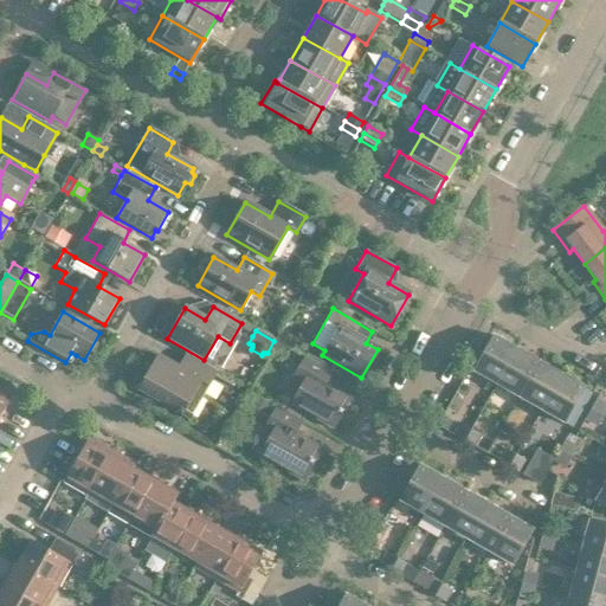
[(288,349),(294,339),(281,330),(274,341),(288,349)]
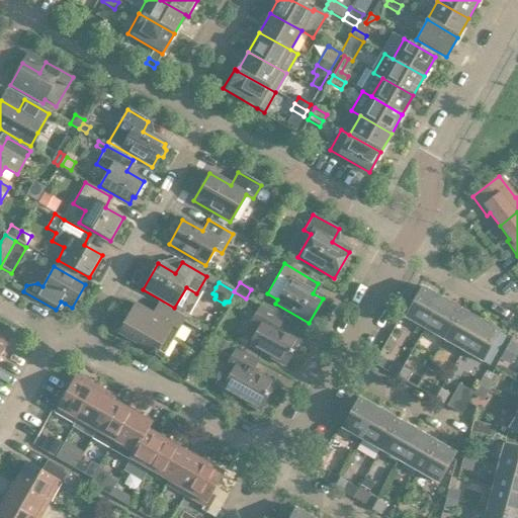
[(421,287),(404,318),(424,329),(441,298),(421,287)]
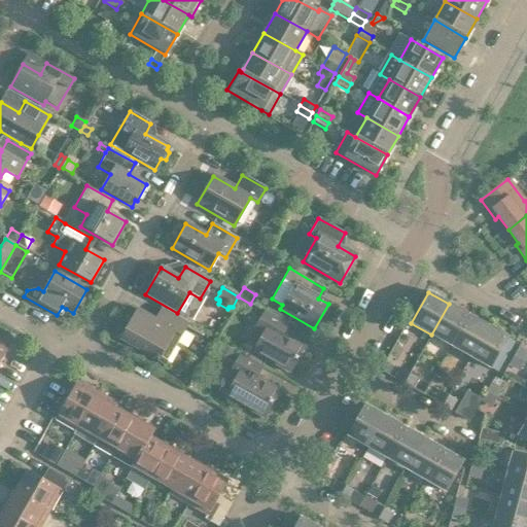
[(467,315),(449,304),(431,335),(450,346),(467,315)]
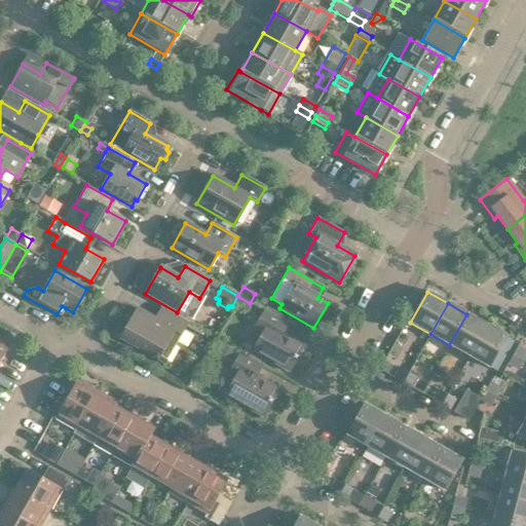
[(137,309),(119,339),(164,364),(187,323),(160,308),(154,320),(137,309)]
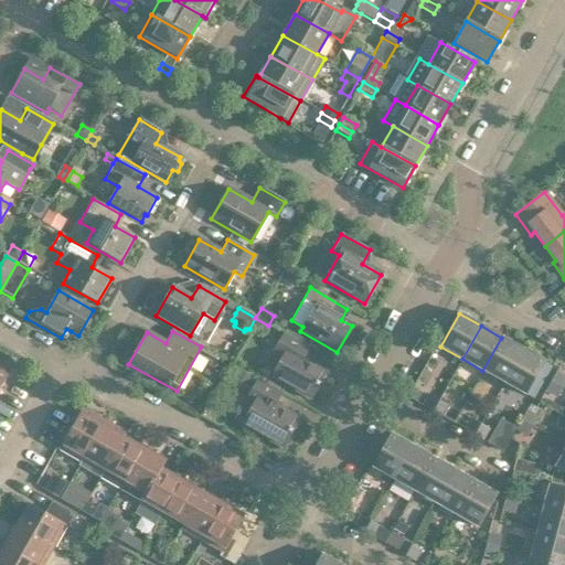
[(309,400),(326,372),(301,359),(308,348),(284,333),(273,353),(281,359),(270,377),(309,400)]
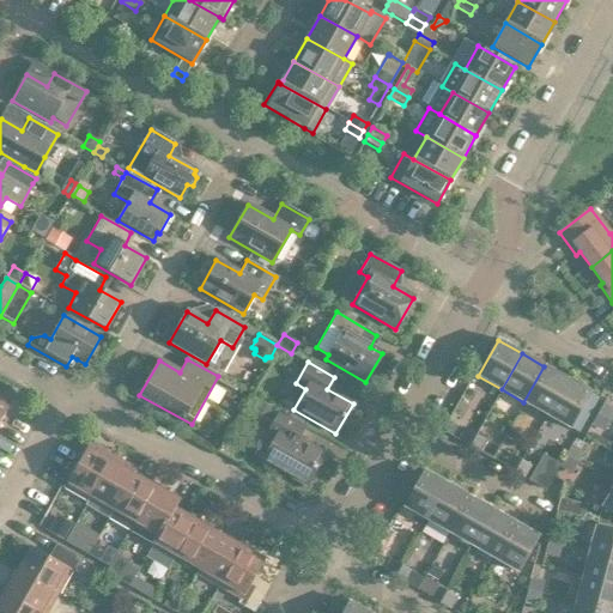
[(523,402),(546,416),(566,380),(544,366),(523,402)]
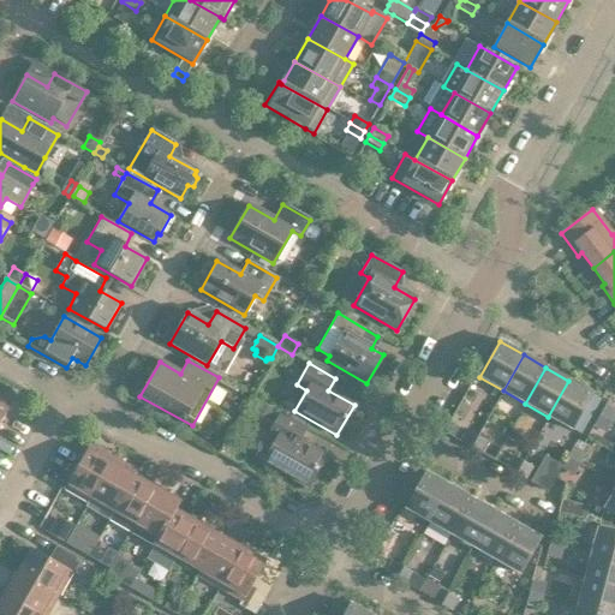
[(592,394),(568,381),(548,417),(572,430),(591,395),(592,394)]
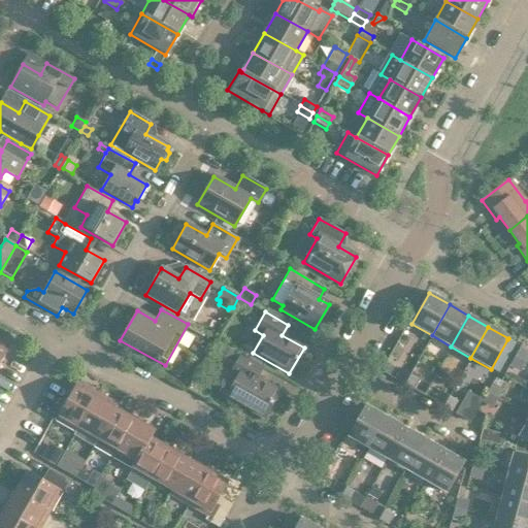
[(516,344),(507,339),(491,369),(498,373),(516,344)]
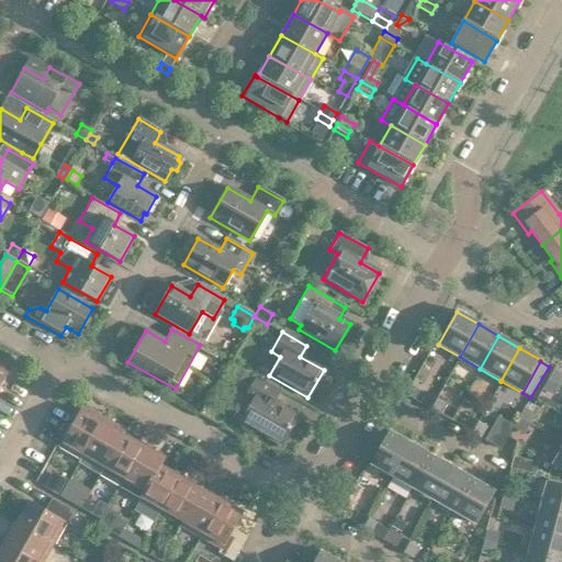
[(0,364),(0,385),(9,370),(0,364)]
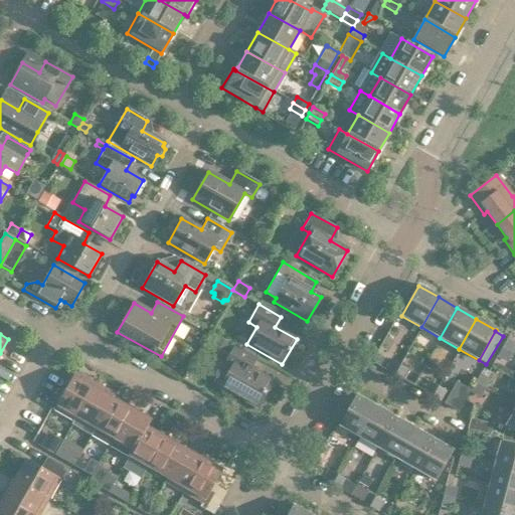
[(230,344),(216,336),(211,345),(225,353),(230,344)]
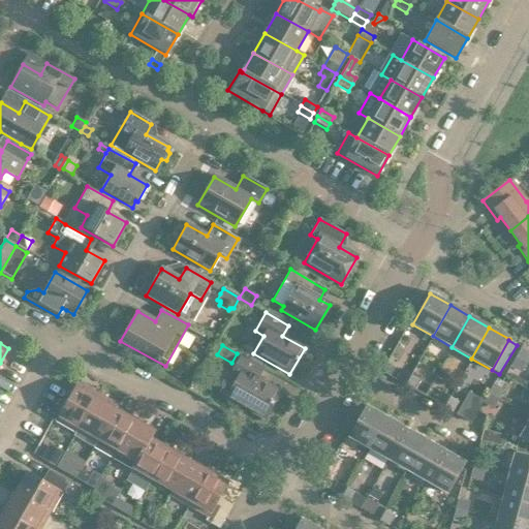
[(528,353),(520,349),(516,358),(526,364),(528,358),(528,353)]
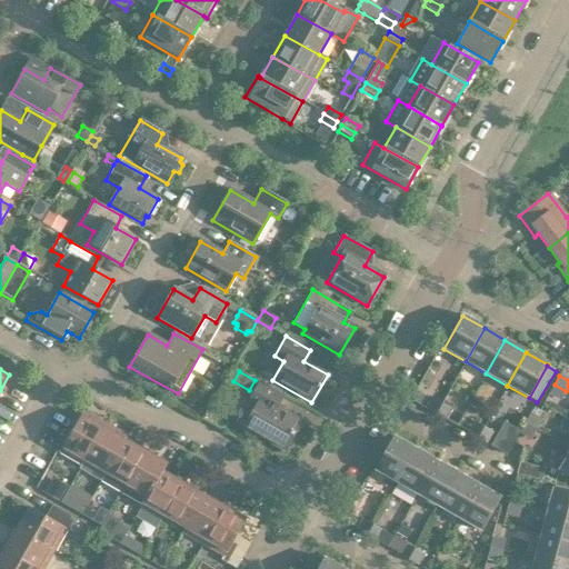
[(283,451),(301,421),(276,407),(282,396),(259,382),(248,402),(255,407),(243,429),(283,451)]
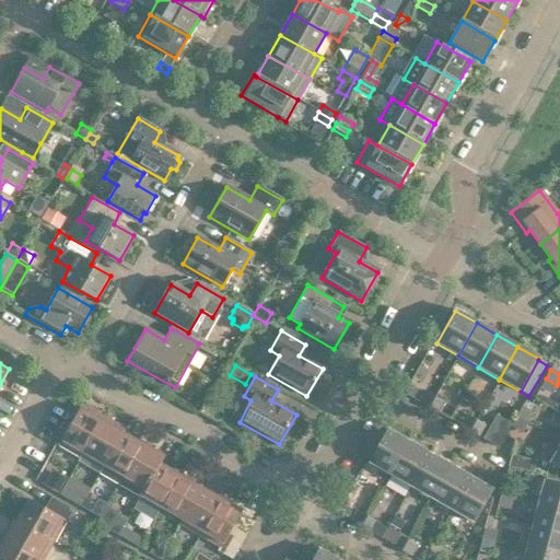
[(557,385),(546,378),(539,389),(551,396),(557,385)]
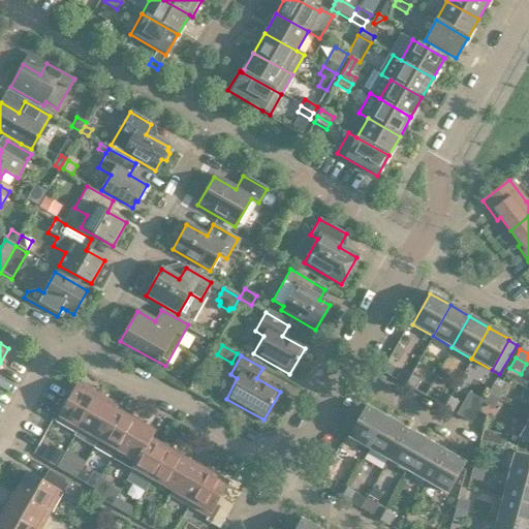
[(394,368),(385,363),(380,371),(390,376),(394,368)]
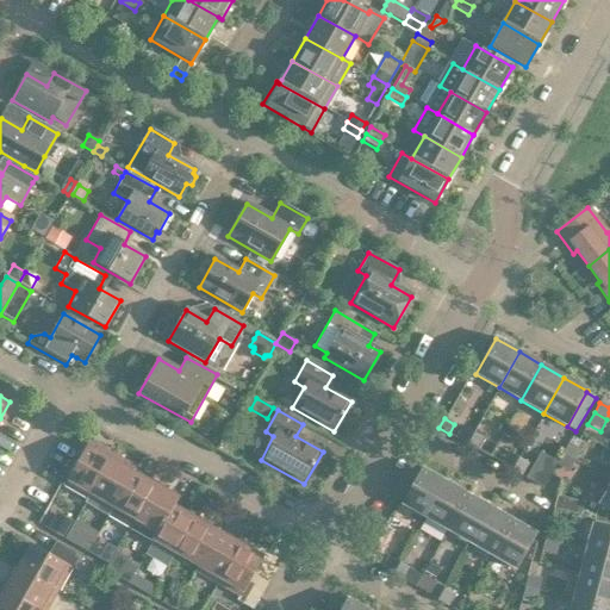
[(466,446),(473,434),(462,428),(455,440),(466,446)]
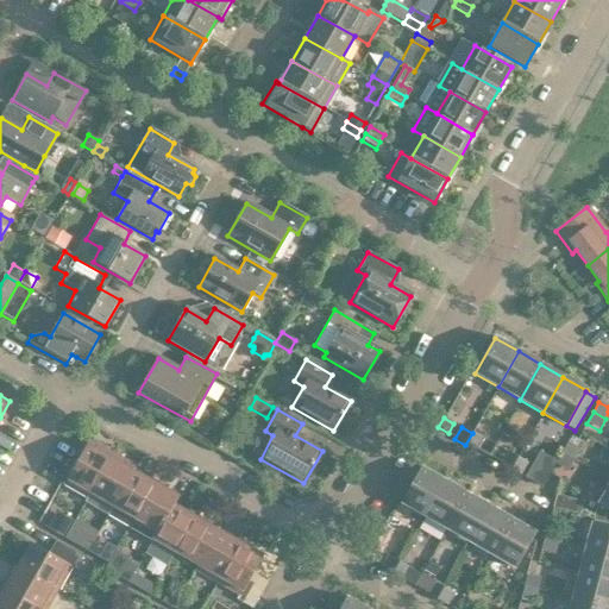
[(483,439),(472,433),(465,445),(476,451),(483,439)]
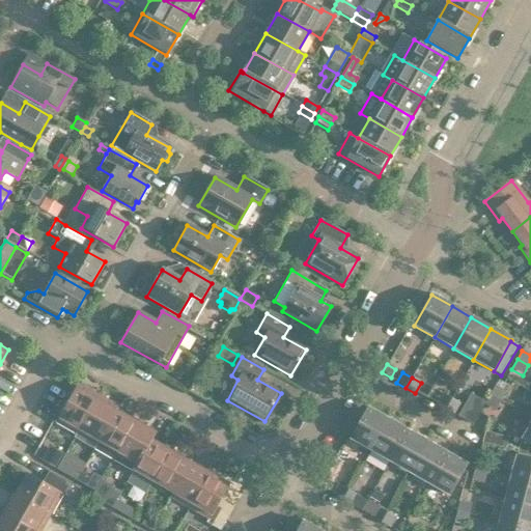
[(76,435),(78,430),(95,399),(99,395),(78,384),(56,423),(76,435)]
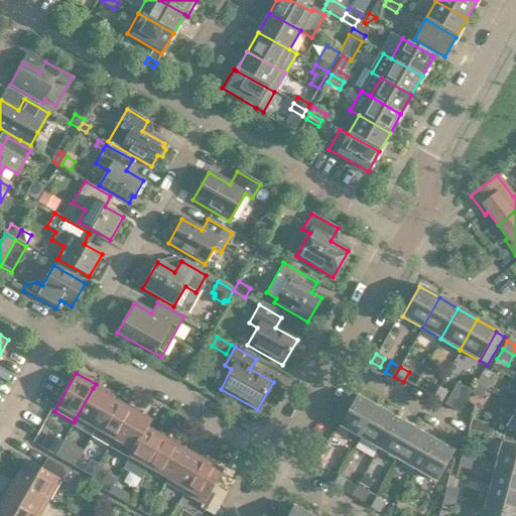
[(491,382),(481,377),(477,384),(487,390),(491,382)]
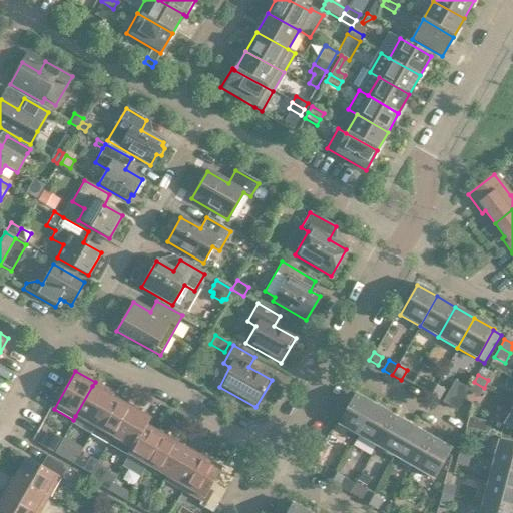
[(429,396),(435,386),(427,381),(421,392),(429,396)]
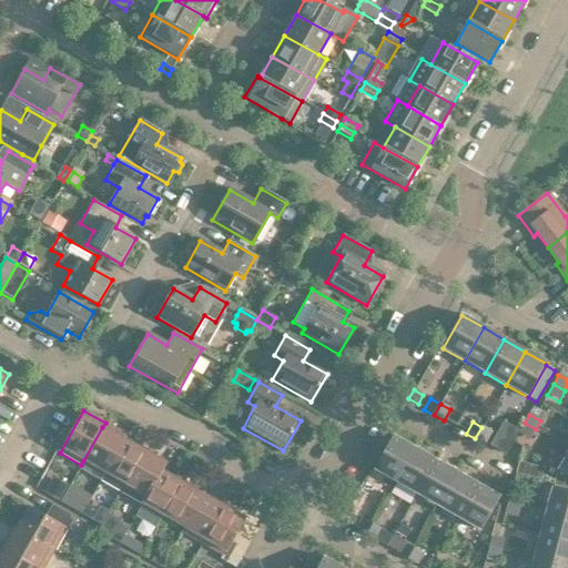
[(83,460),(81,465),(80,467),(101,479),(104,473),(123,439),(127,434),(105,423),(102,427),(83,460)]
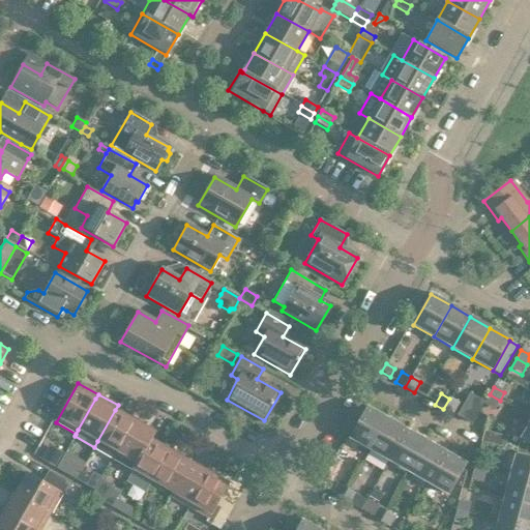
[(490,394),(484,403),(495,409),(500,401),(490,394)]
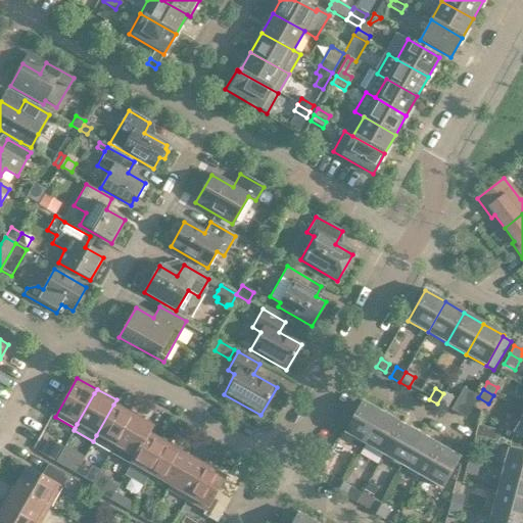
[(450,412),(466,420),(476,400),(462,392),(450,412)]
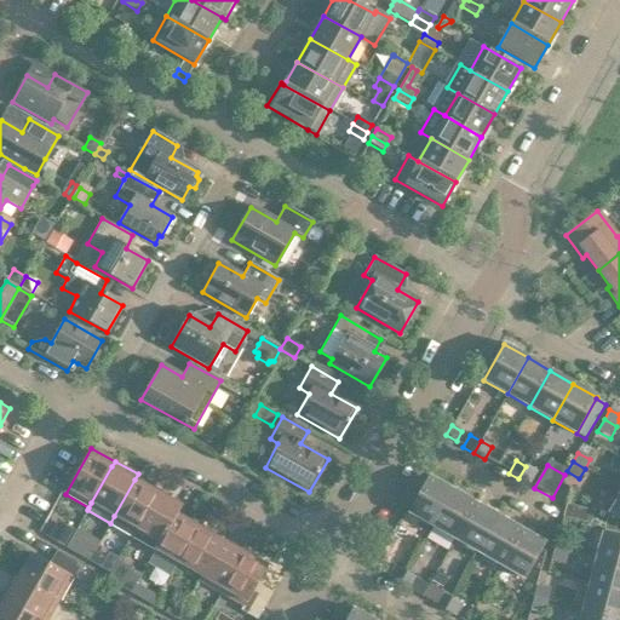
[(538,472),(526,466),(518,478),(530,486),(538,472)]
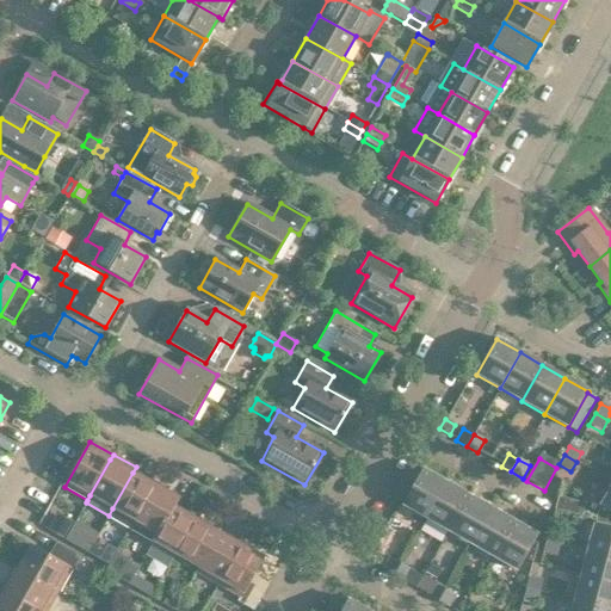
[(402,505),(425,519),(445,483),(423,469),(402,505)]
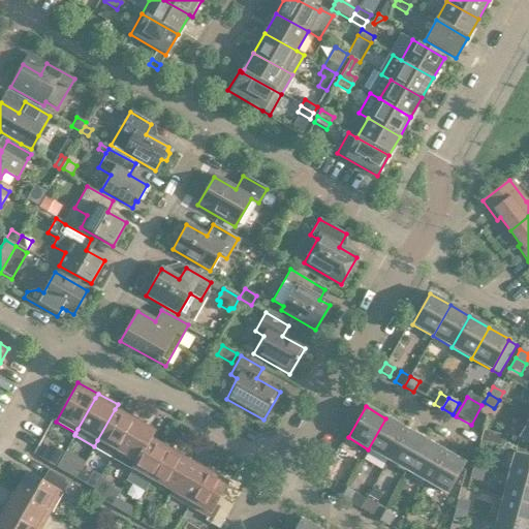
[(97,440),(98,440),(117,450),(134,419),(115,409),(97,440)]
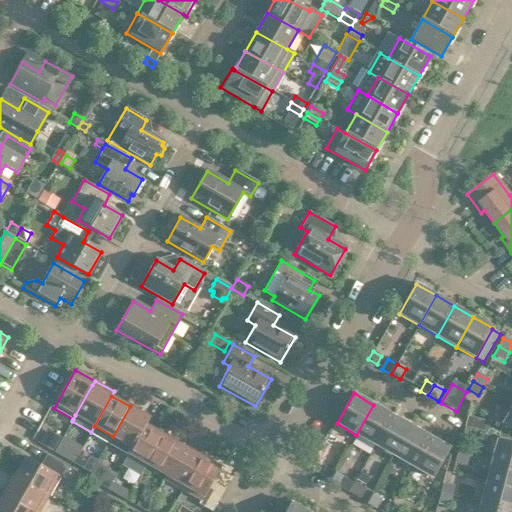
[(356,435),(375,445),(392,415),(373,405),(356,435)]
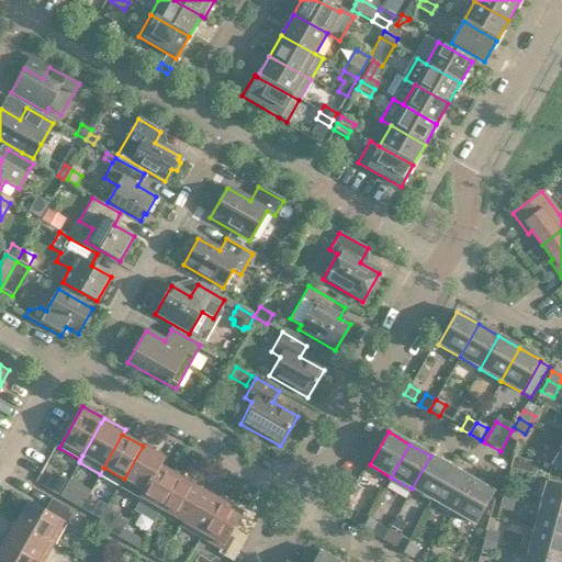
[(124,479),(143,491),(145,491),(159,465),(160,467),(165,459),(143,446),(124,479)]
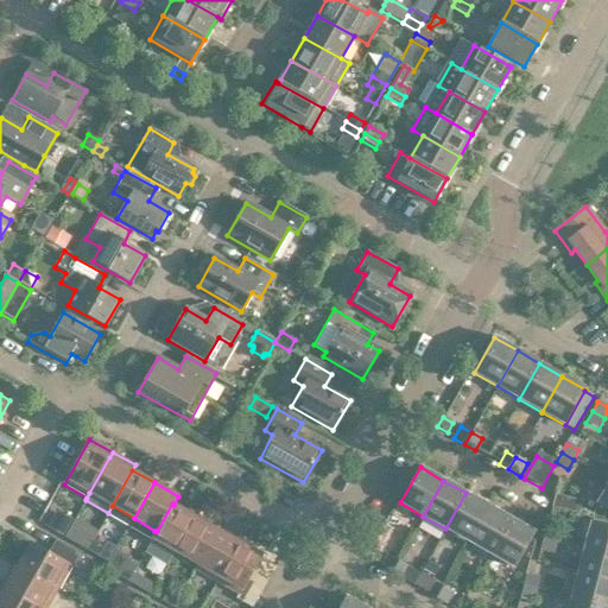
[(607,482),(596,504),(607,510),(607,482)]
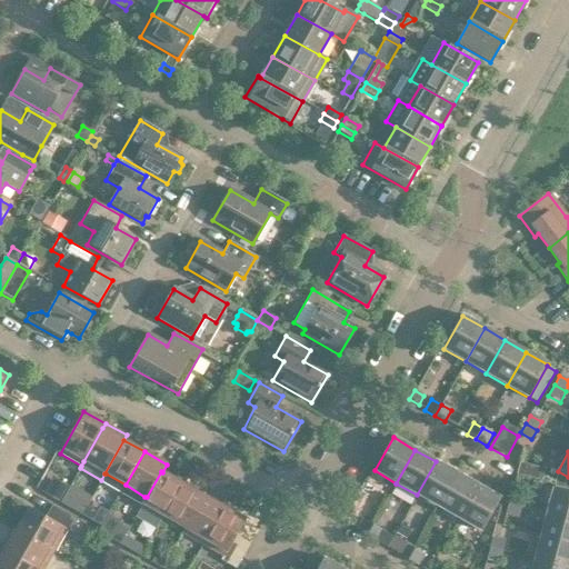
[(417,495),(438,507),(457,473),(436,461),(417,495)]
